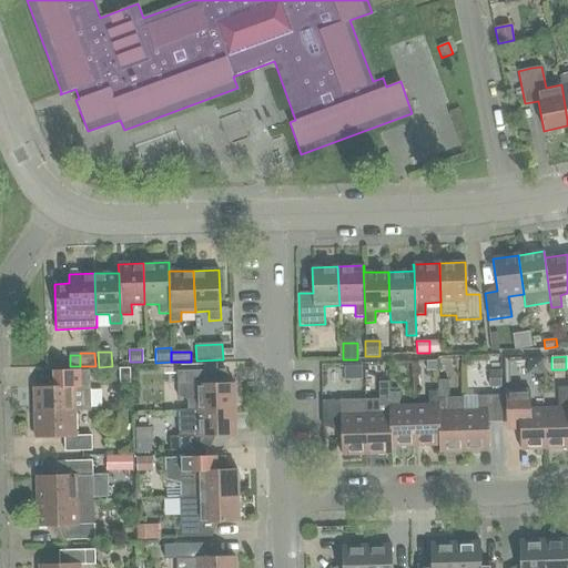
[(436,361),(427,362),(427,371),(436,371),(436,361)]
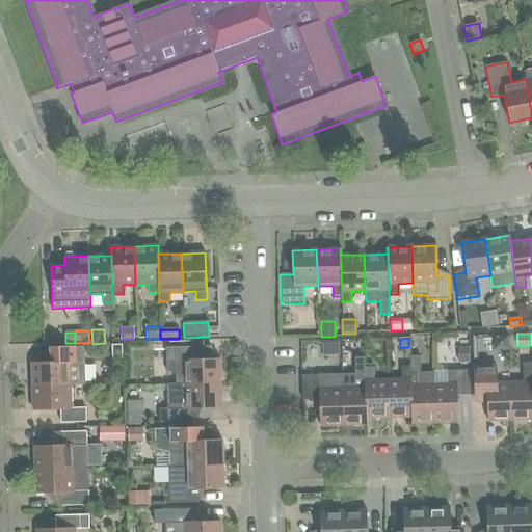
[(339,343),(322,343),(323,356),(339,355),(339,343)]
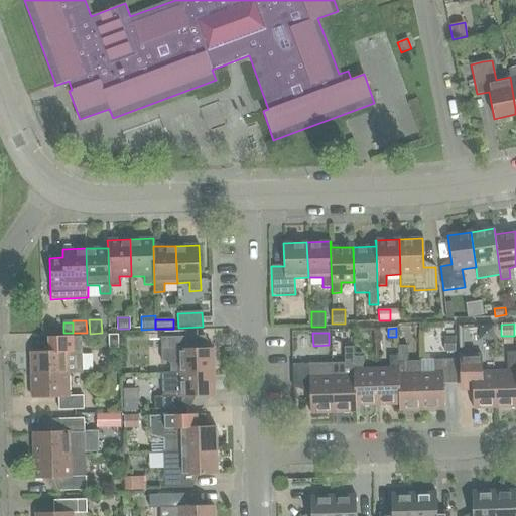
[(118,334),(110,334),(110,348),(119,348),(118,334)]
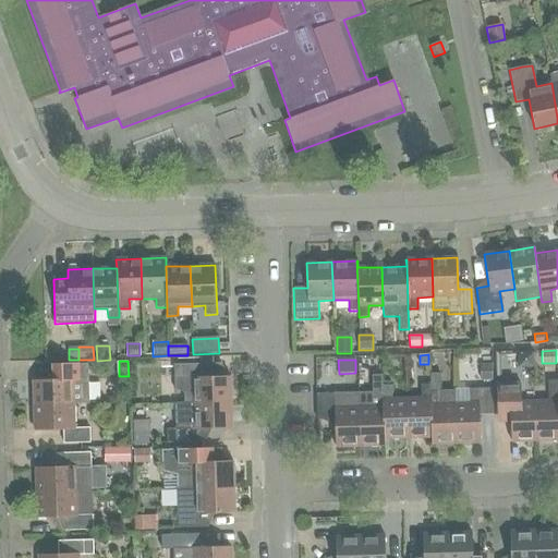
[(192,403),(231,402),(230,376),(202,377),(202,364),(204,364),(204,363),(173,364),(174,390),(192,393),(192,403)]
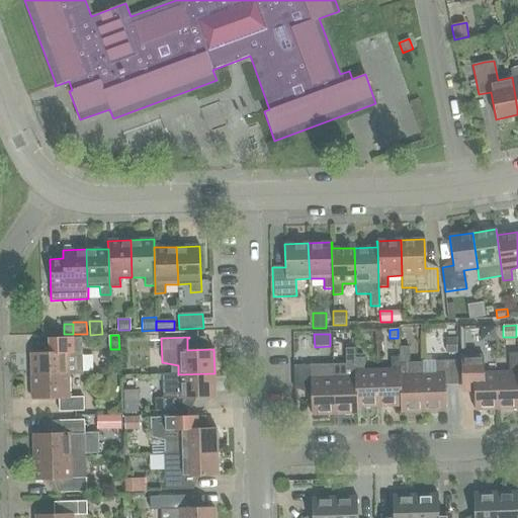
[(83,375),(82,338),(55,339),(49,339),(50,354),(30,354),(30,376),(69,375),(83,375)]
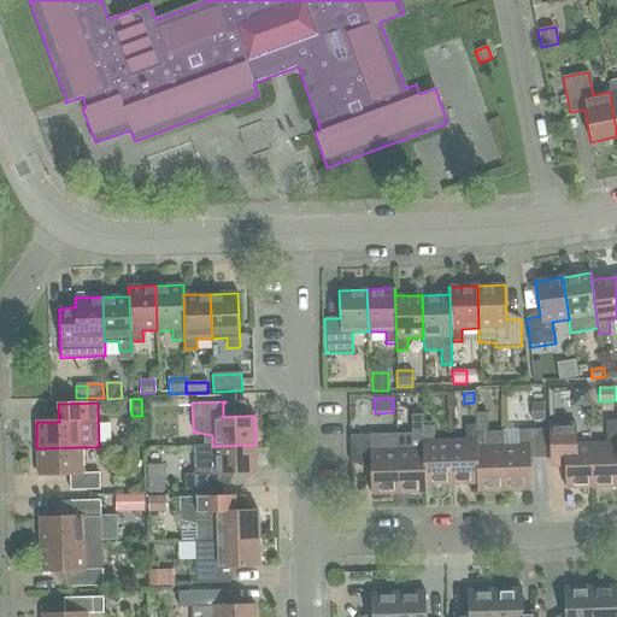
[(544,404),(532,405),(532,419),(545,419),(544,404)]
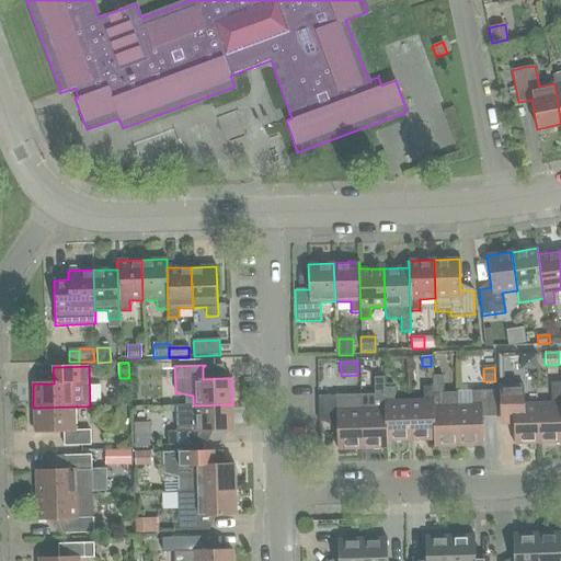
[(362,448),(387,448),(387,441),(386,441),(385,409),(384,401),(384,395),(384,388),(384,377),(374,377),(374,395),(361,395),(361,409),(362,448)]
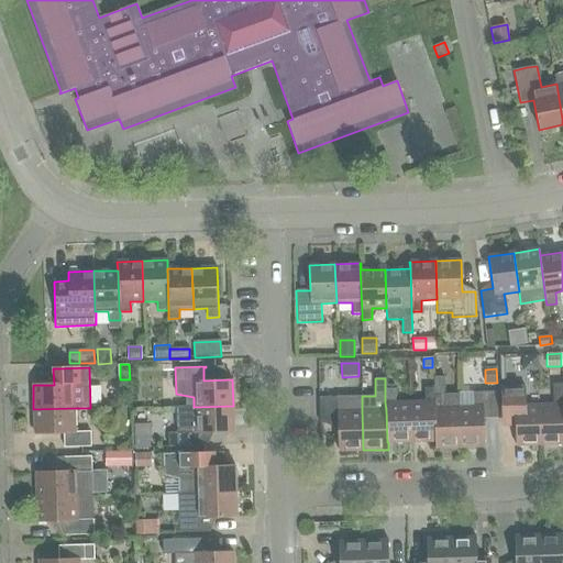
[(435,448),(460,448),(459,408),(460,408),(460,394),(444,395),(444,378),(433,378),(434,388),(435,408),(434,408),(435,441),(435,448)]
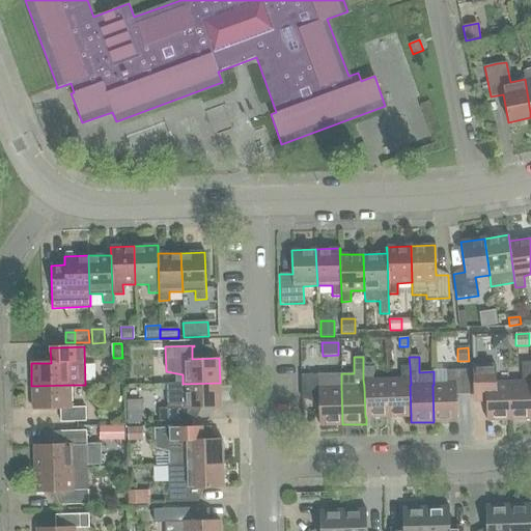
[(530,374),(530,362),(522,362),(522,368),(522,382),(509,382),(510,419),(530,418),(530,381),(530,382),(530,374)]
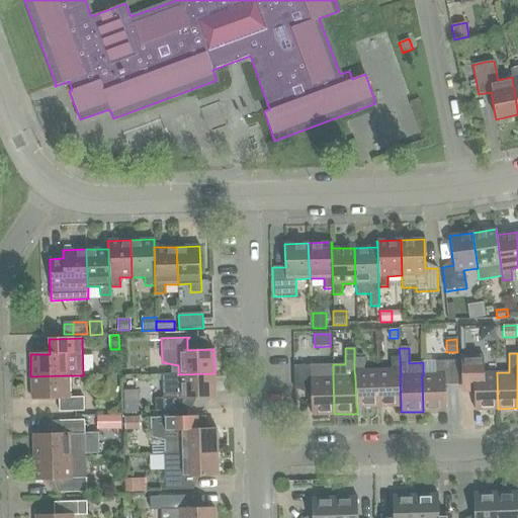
[(461,384),(473,383),(475,410),(498,409),(497,372),(484,373),(483,356),(460,356),(461,384)]
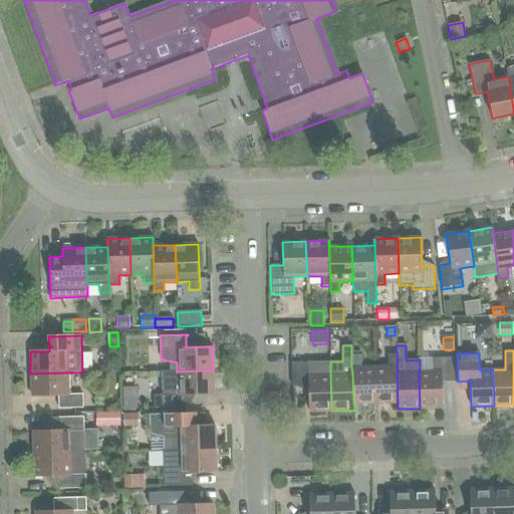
[(388,366),(374,367),(375,404),(398,403),(397,372),(398,372),(397,354),(388,354),(388,366)]
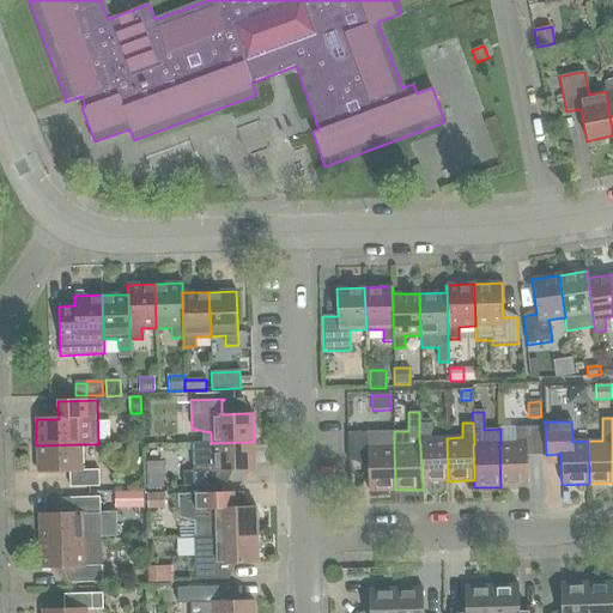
[(448,481),(447,438),(431,438),(430,424),(419,424),(419,431),(419,438),(420,447),(422,481),(423,481),(448,481)]
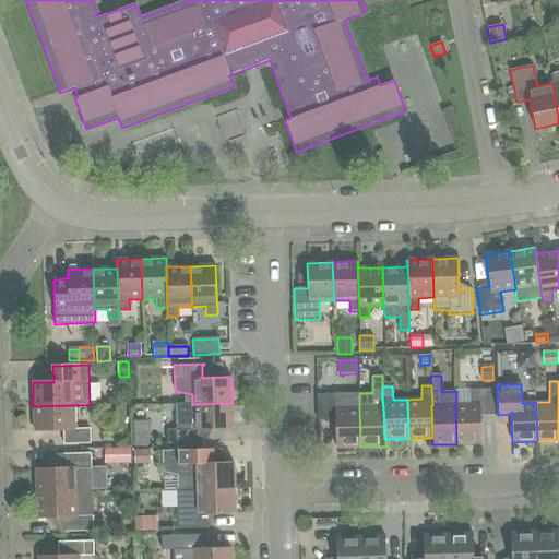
[(456,444),(482,443),(480,415),(494,415),(494,389),(470,390),(470,404),(456,405),(455,405),(456,444)]
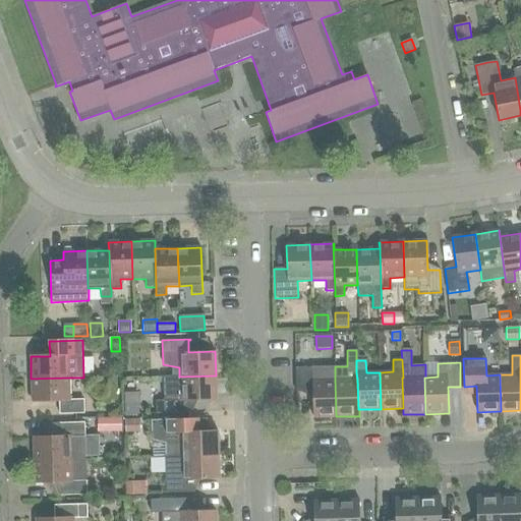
[(335,366),(295,367),(296,392),(312,391),(313,417),(336,416),(335,380),(335,366)]
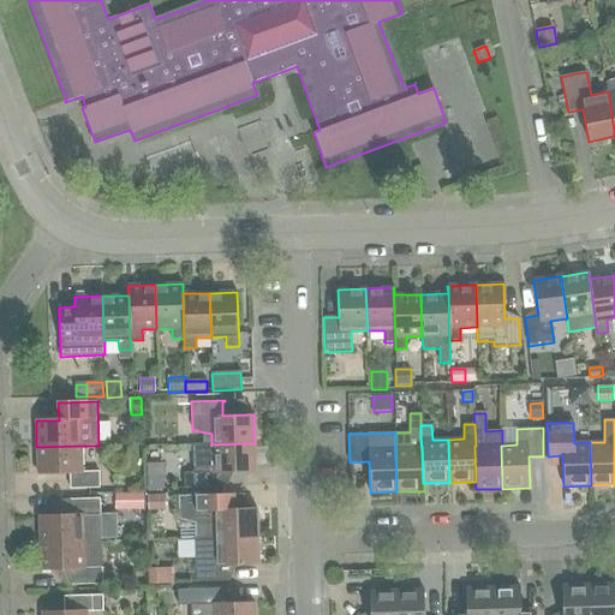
[(224,487),(224,472),(256,471),(255,443),(212,445),(192,445),(193,472),(184,473),(184,488),(227,487),(227,485),(224,487)]
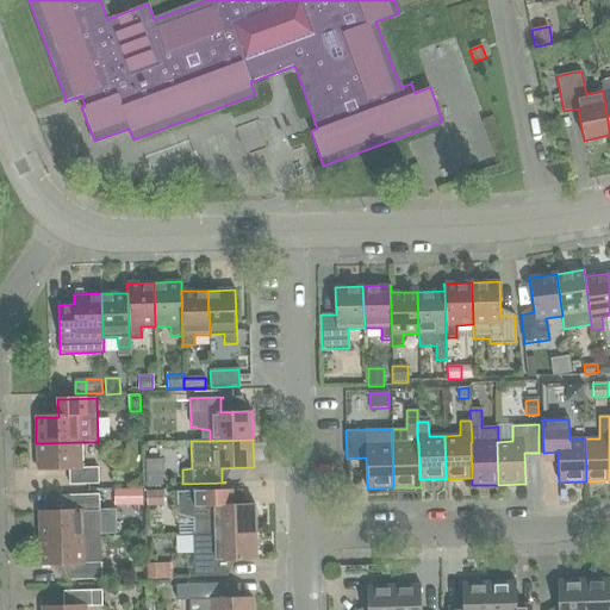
[(81,442),(36,443),(37,470),(69,470),(69,485),(99,484),(98,467),(82,468),(81,442)]
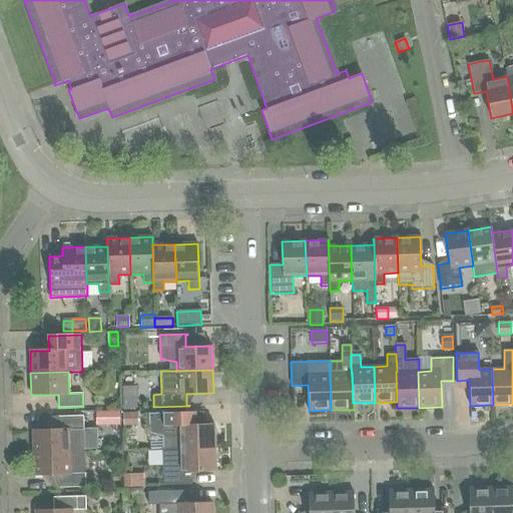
[(96,412),(96,424),(119,424),(119,412),(96,412)]
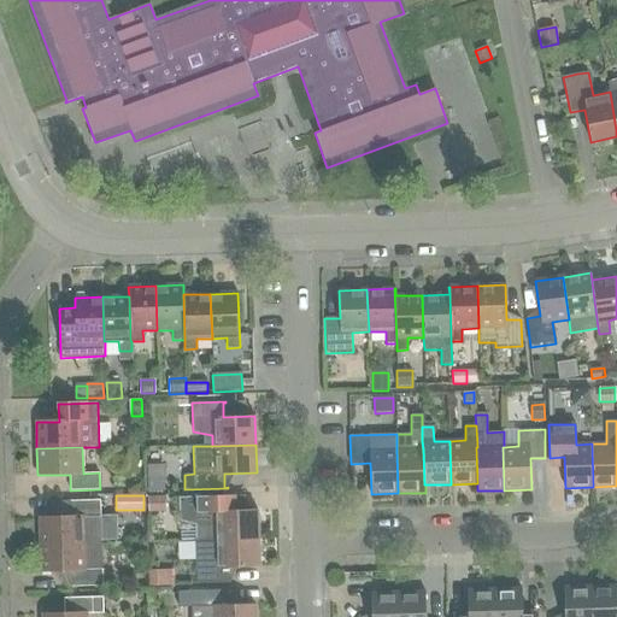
[(166,495),(147,497),(148,513),(166,512),(166,495)]
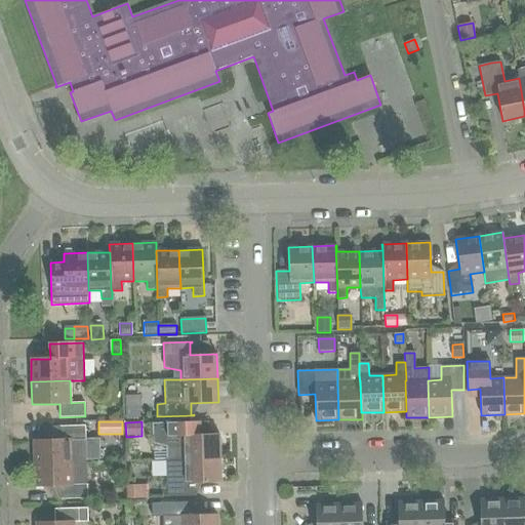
[(200,421),(194,421),(152,423),(153,443),(167,447),(167,459),(219,458),(219,434),(201,435),(200,421)]
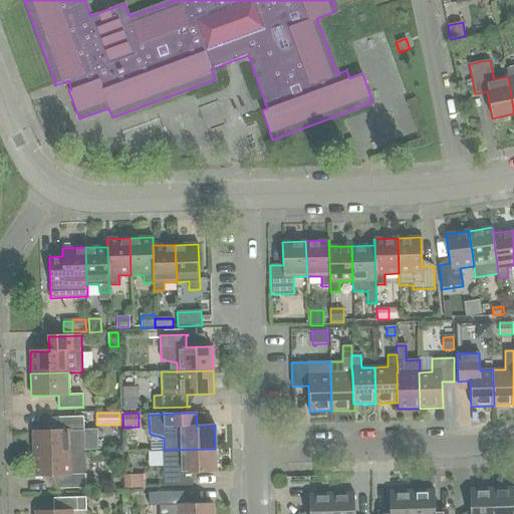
[(87,425),(83,425),(83,417),(59,418),(59,431),(32,432),(33,454),(84,453),(84,450),(98,450),(97,429),(87,430),(87,425)]
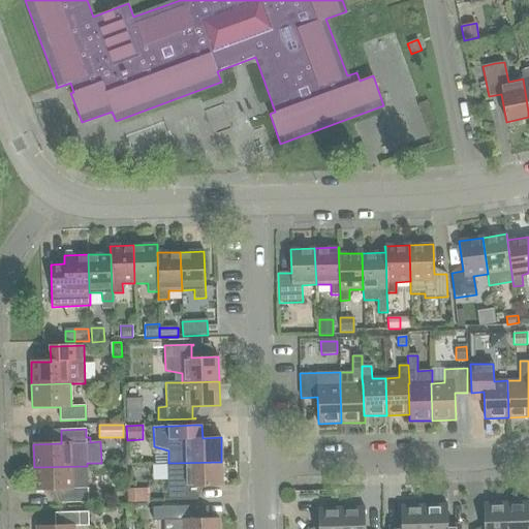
[(221,462),(168,463),(169,500),(197,499),(197,498),(195,499),(195,487),(222,486),(221,462)]
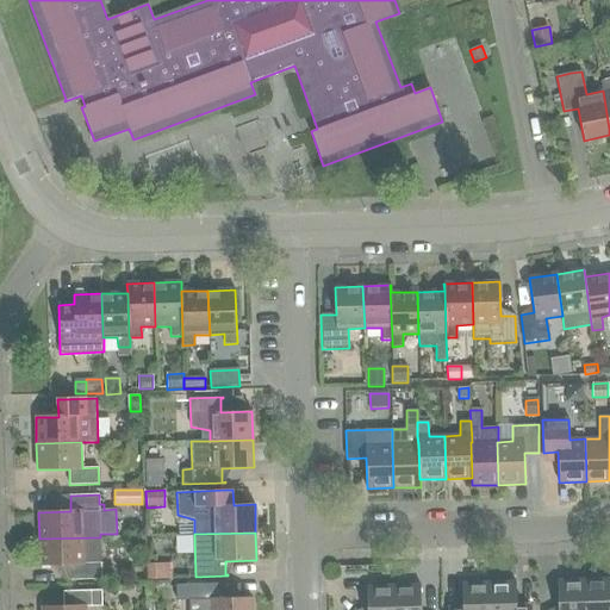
[(39,539),(41,565),(72,565),(73,580),(101,579),(100,537),(39,539)]
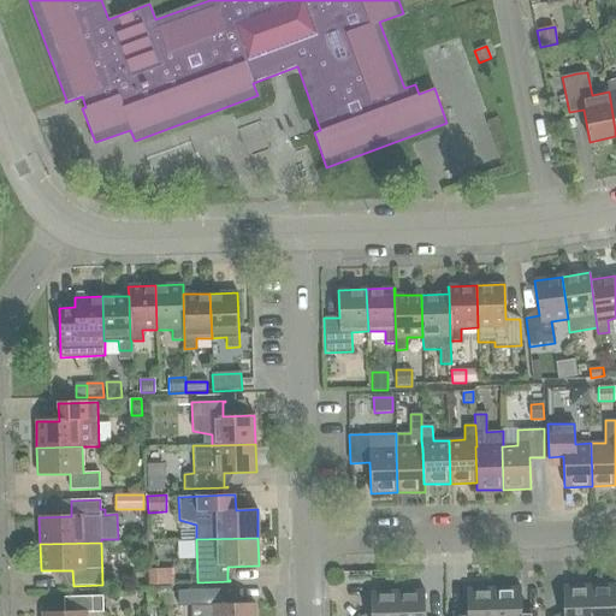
[(169,570),(148,570),(149,587),(169,586),(169,570)]
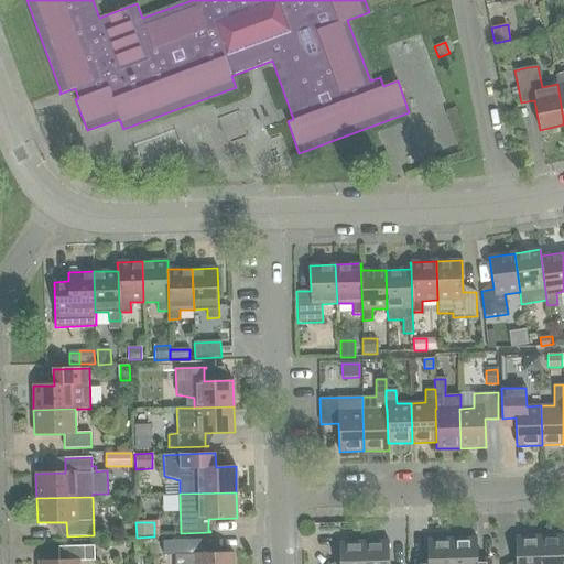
[(563,563),(563,535),(540,537),(541,563),(563,563)]
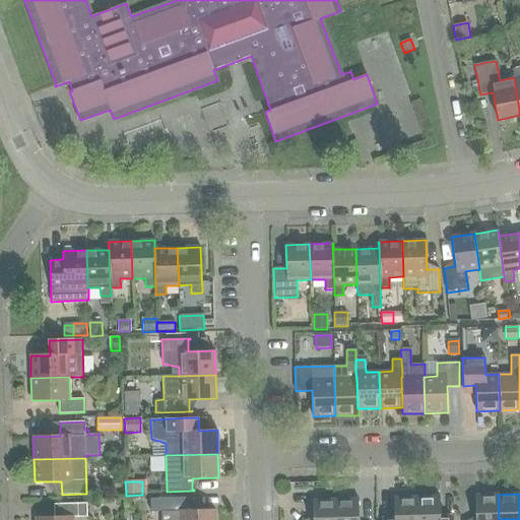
[(475,496),(475,519),(499,519),(498,495),(475,496)]
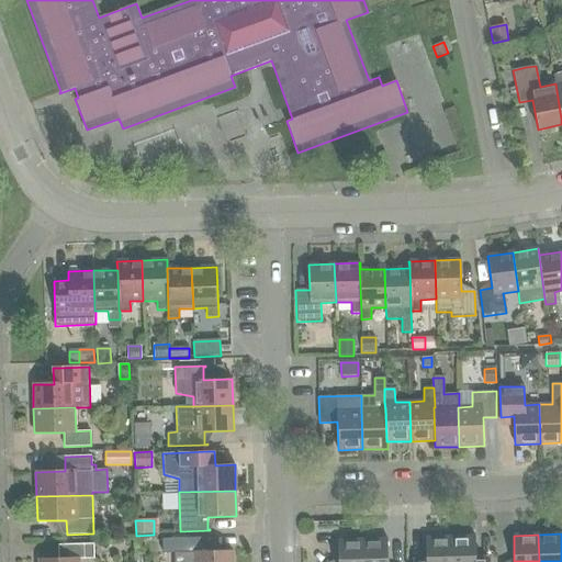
[(426,538),(426,560),(413,560),(413,561),(450,561),(450,537),(426,538)]
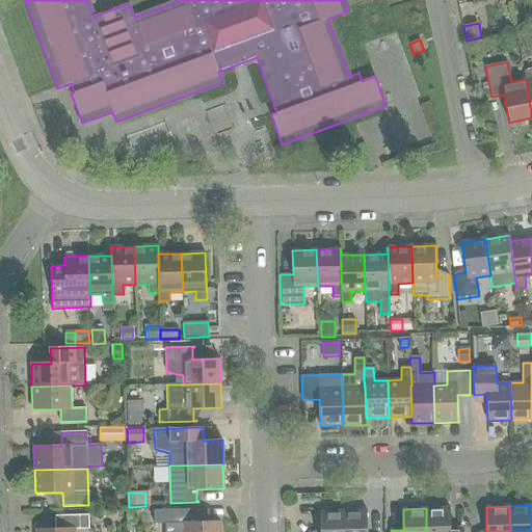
[(463,531),(464,527),(451,528),(450,508),(426,508),(426,531),(463,531)]
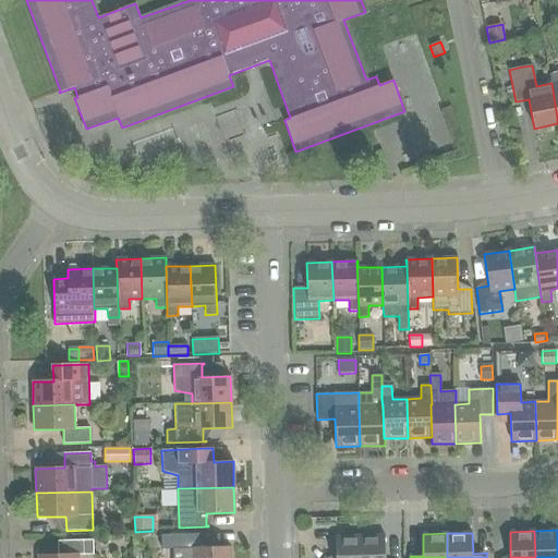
[(231,557),(231,546),(205,547),(205,534),(161,535),(161,550),(174,549),(174,557),(231,557)]
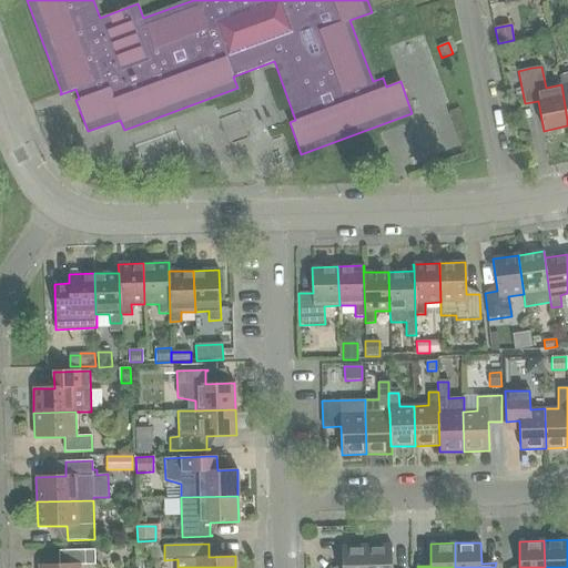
[(392,567),(392,545),(366,546),(366,567),(392,567)]
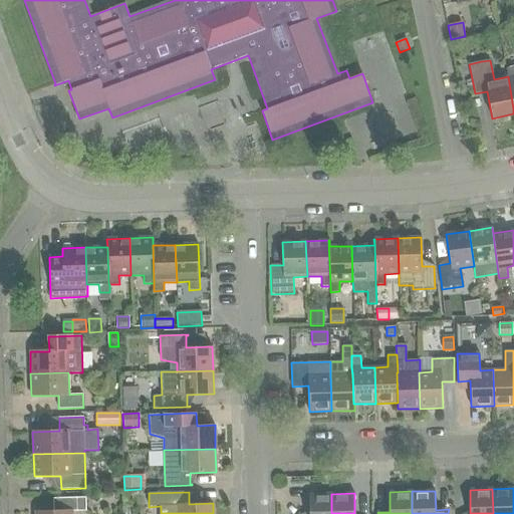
[(309,513),(331,513),(331,494),(309,494),(309,513)]
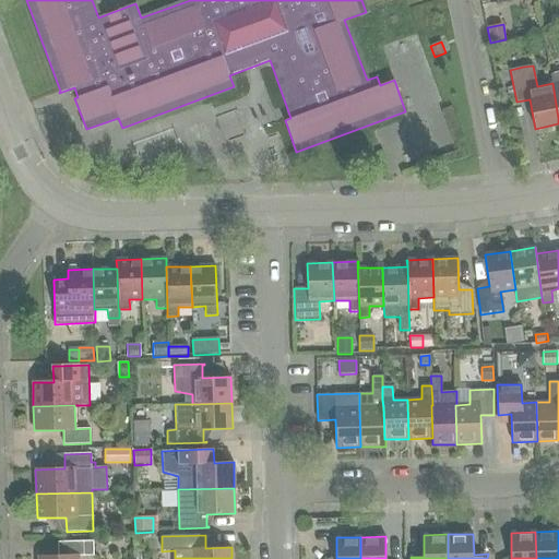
[(38,557),(37,558),(79,558),(79,556),(94,556),(93,540),(64,542),(66,556),(38,557)]
